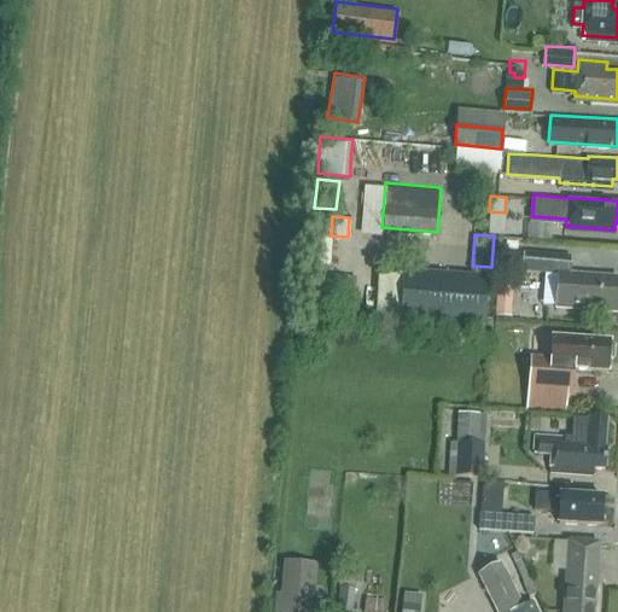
[(523,248),(522,266),(559,269),(555,303),(616,308),(617,279),(617,273),(570,269),(571,252),(523,248)]
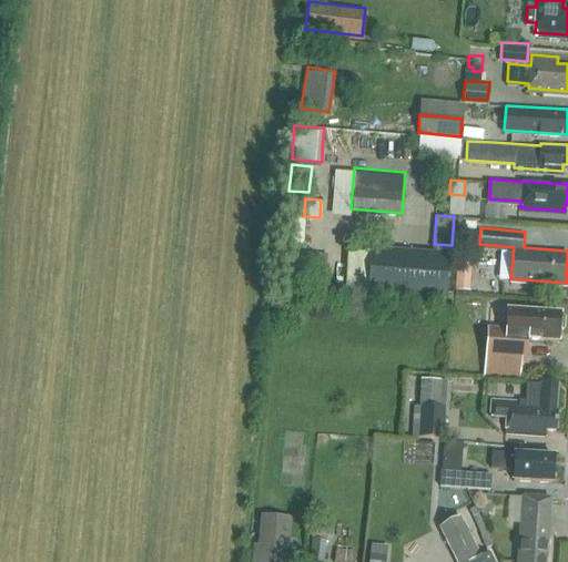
[(453,249),(371,244),(367,286),(449,293),(453,249)]
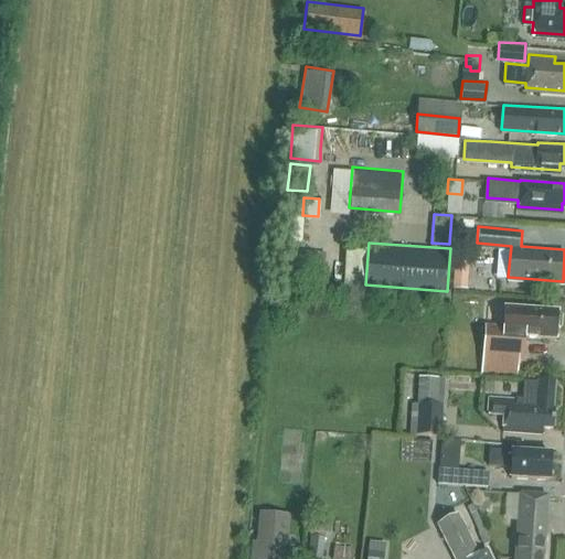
[(284,273),(319,276),(320,251),(285,249),(284,273)]
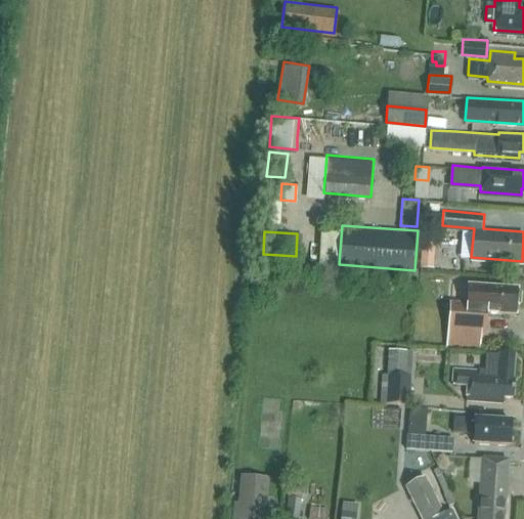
[(421,250),(420,264),(434,264),(434,250),(421,250)]
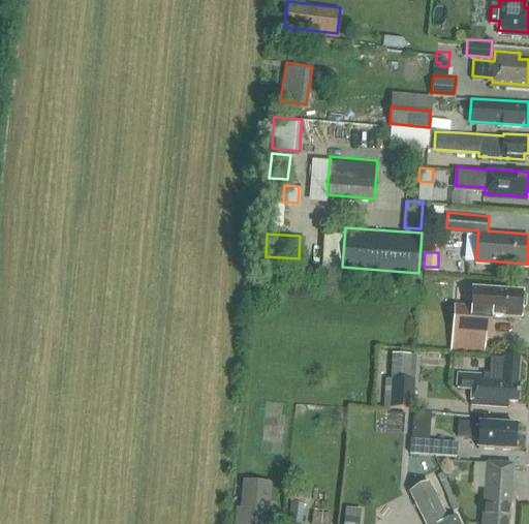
[(454,303),(450,348),(485,350),(486,334),(491,334),(492,313),(521,314),(521,303),(524,303),(525,291),(522,291),(523,288),(474,285),(474,282),(470,282),(469,304),(454,303)]
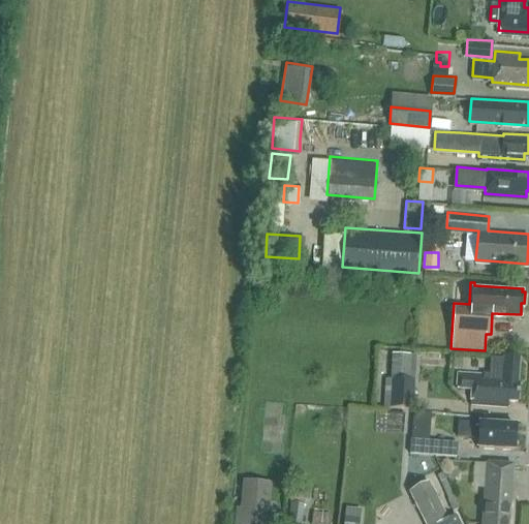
[(410,351),(392,350),(390,374),(392,374),(390,403),(412,404),(414,375),(409,375),(410,351)]
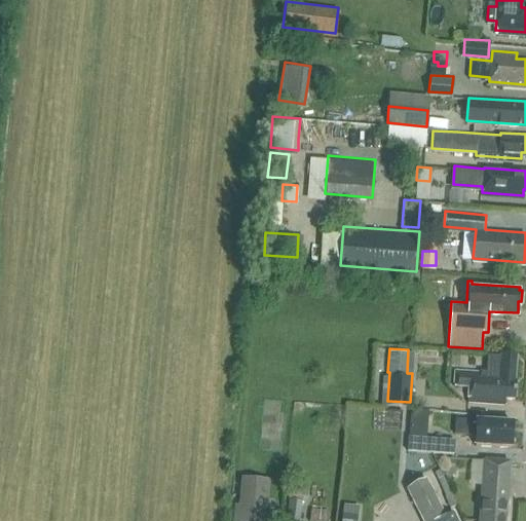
[(516,350),(500,349),(500,354),(488,352),(487,369),(470,368),(470,372),(458,371),(457,382),(468,383),(467,399),(504,402),(505,396),(515,396),(516,377),(514,377),(516,350)]
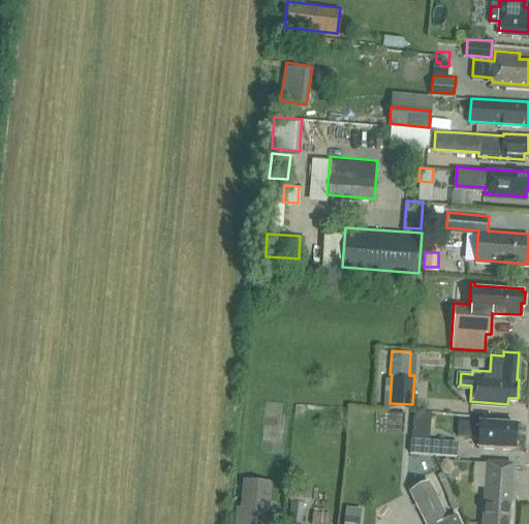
[(514,447),(516,422),(479,419),(479,420),(459,418),(458,431),(478,433),(478,444),(514,447)]
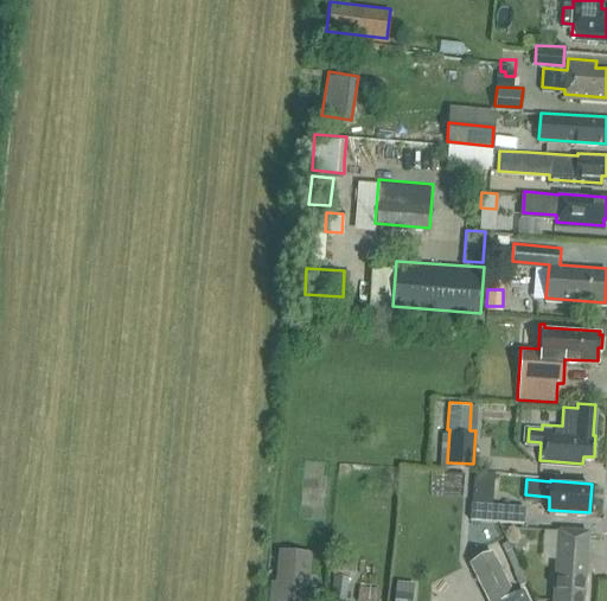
[(524,504),(471,500),(470,517),(523,520),(524,504)]
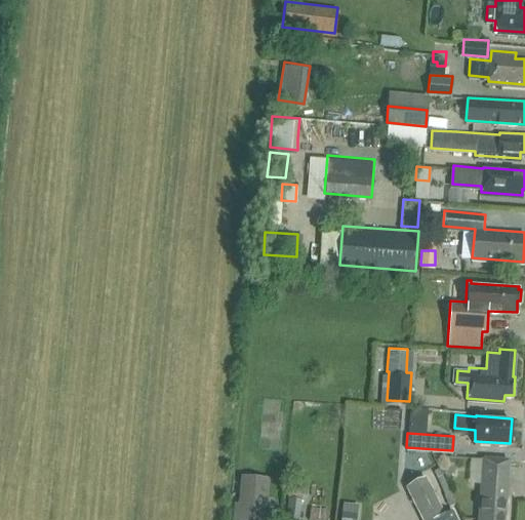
[(484,455),(480,509),(479,519),(503,519),(509,457),(484,455)]
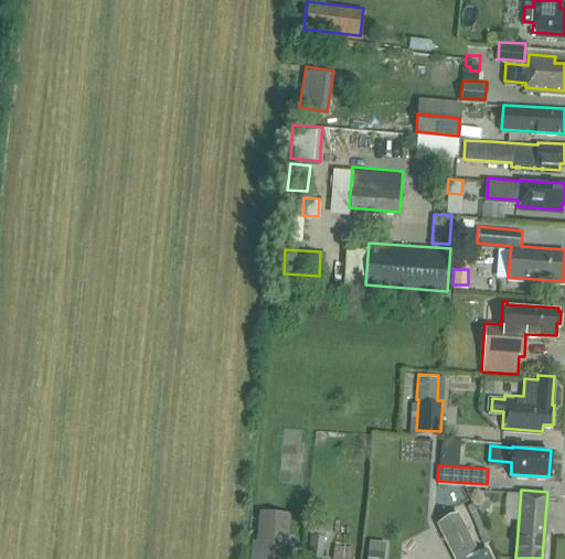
[(465,558),(468,558),(479,552),(478,550),(457,509),(436,522),(455,558),(465,558)]
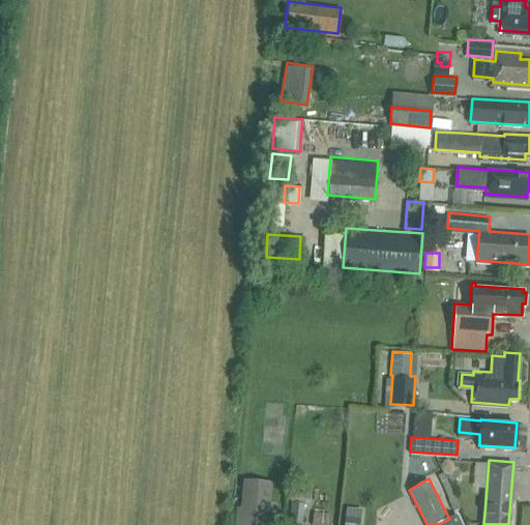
[(292,487),(291,500),(297,500),(304,501),(305,488),(292,487)]
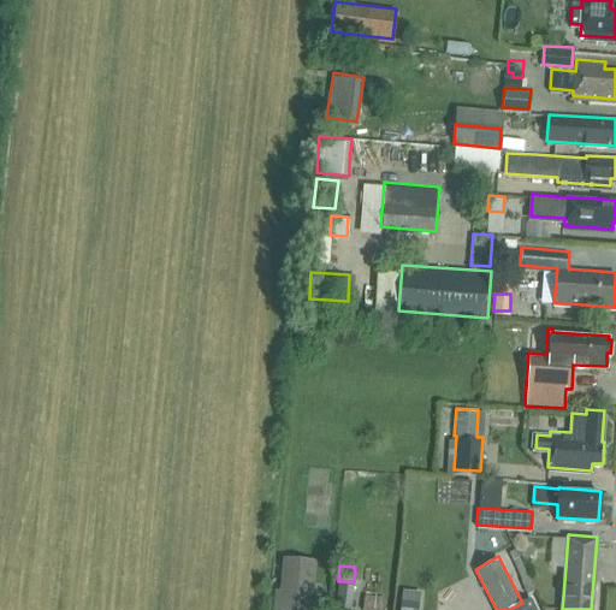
[(345,581),(338,581),(336,606),(351,608),(354,582),(345,581)]
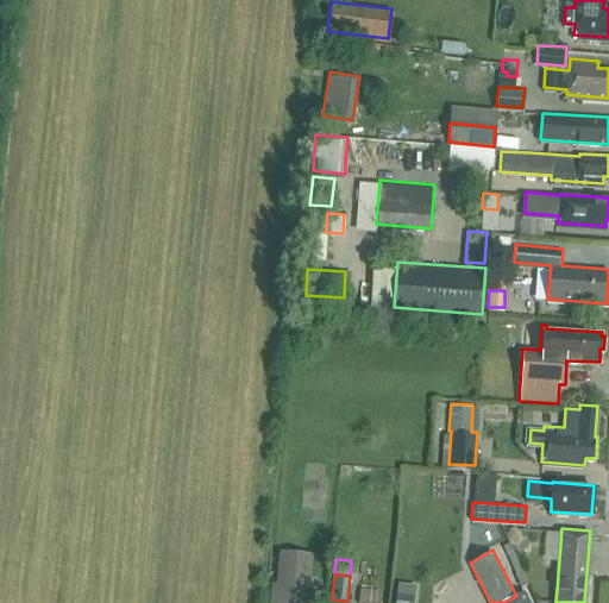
[(378,602),(380,588),(360,586),(359,601),(378,602)]
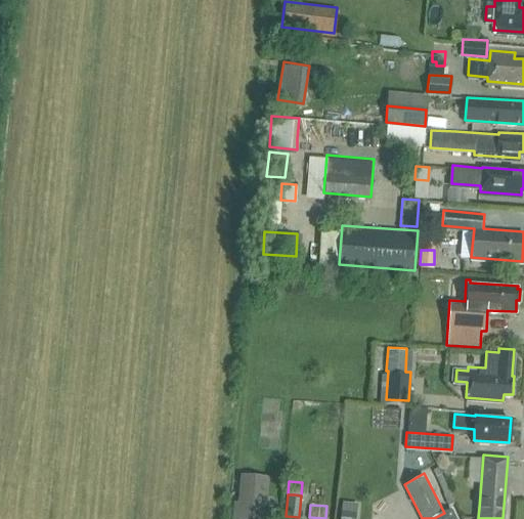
[(457,518),(451,507),(443,511),(444,513),(434,518),(431,518),(457,518)]
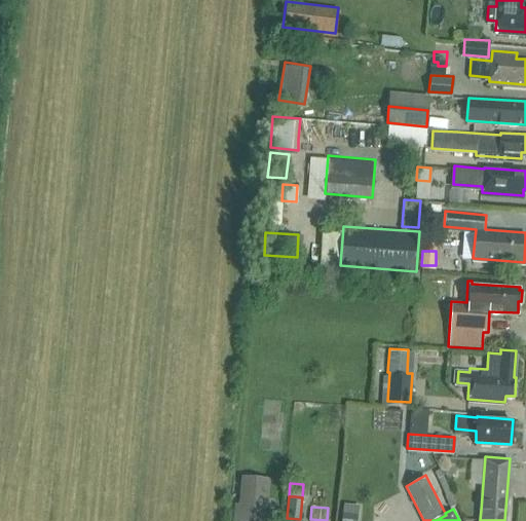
[(355,520),(358,512),(342,510),(340,520),(355,520)]
